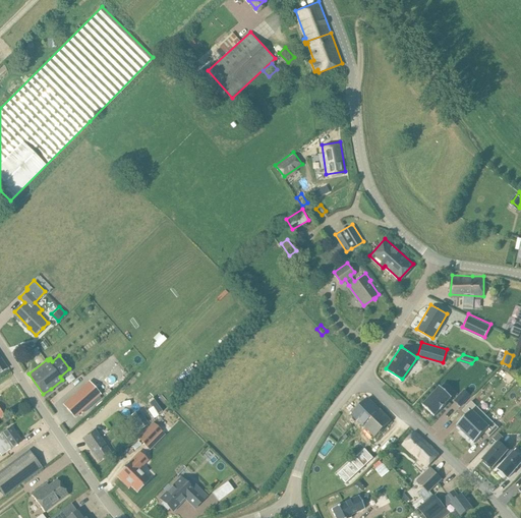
[(89,378),(62,402),(73,415),(101,391),(89,378)]
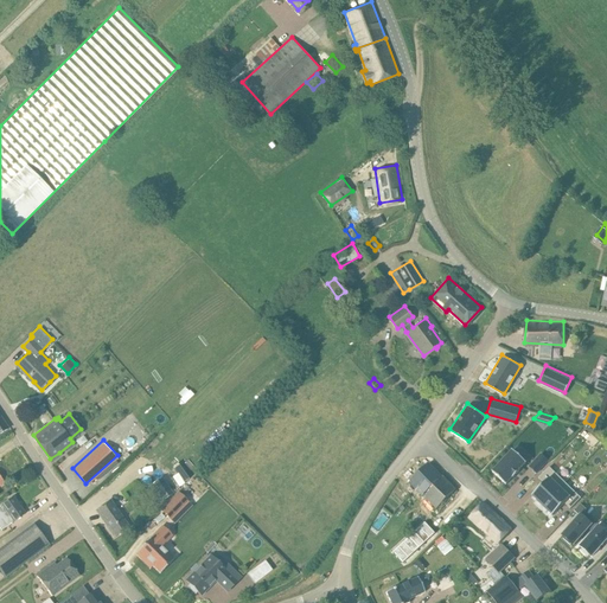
[(512,447),(492,469),(506,482),(526,461),(512,447)]
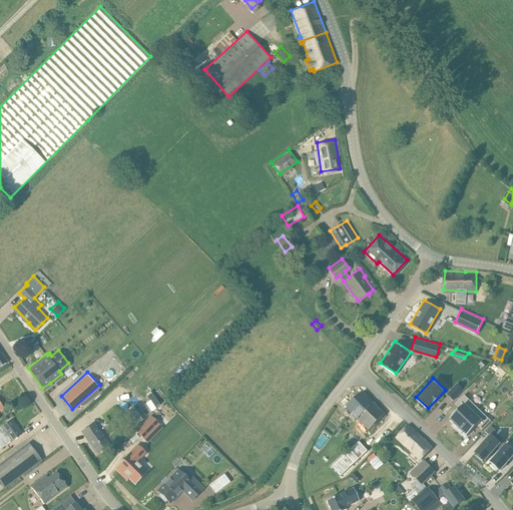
[(457,382),(447,393),(453,399),(464,388),(457,382)]
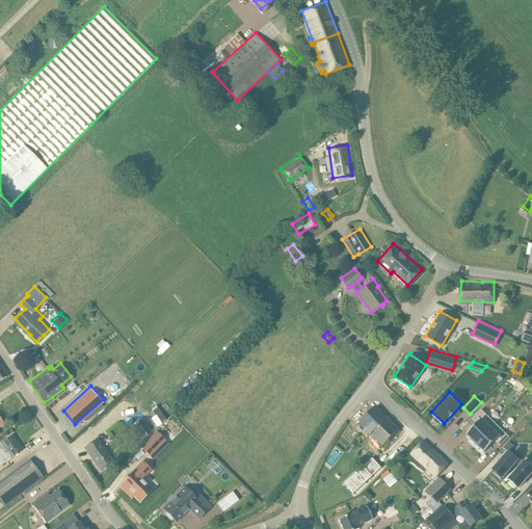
[(371,433),(382,444),(399,427),(376,403),(358,421),(371,433)]
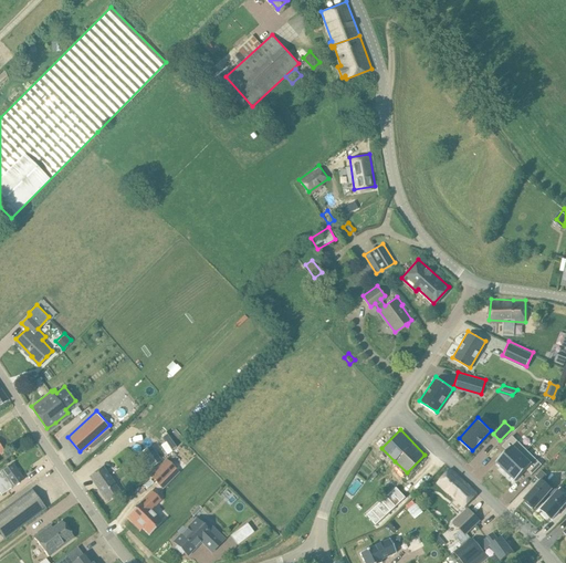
[(507,449),(495,461),(500,465),(499,467),(503,472),(527,448),(512,434),(502,444),(507,449)]
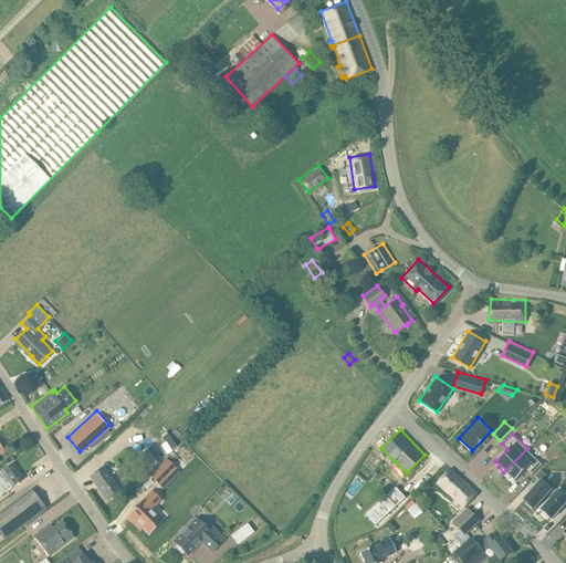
[(135,454),(146,470),(161,459),(152,444),(135,454)]
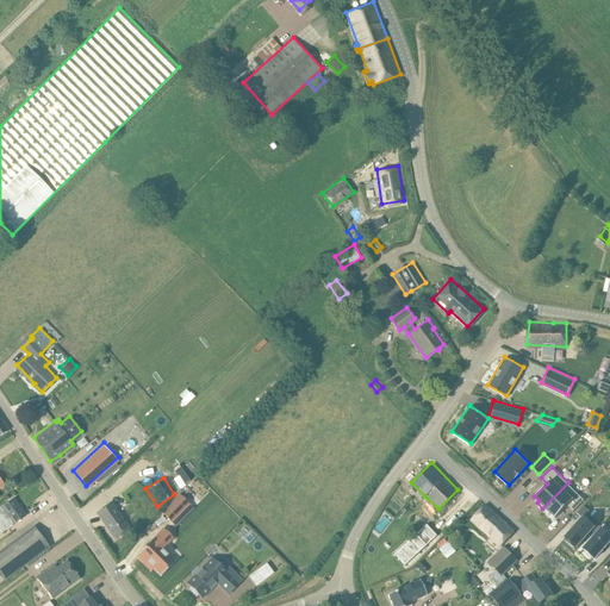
[(568,482),(542,508),(548,513),(551,512),(555,516),(567,504),(573,508),(584,498),(568,482)]
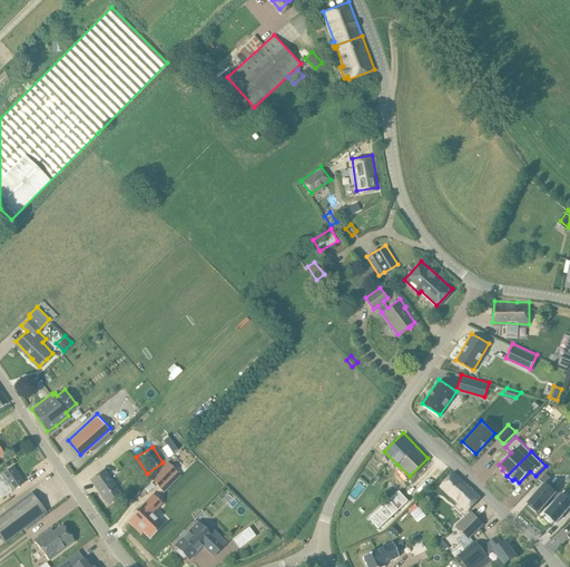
[(168,460),(150,478),(159,486),(177,469),(168,460)]
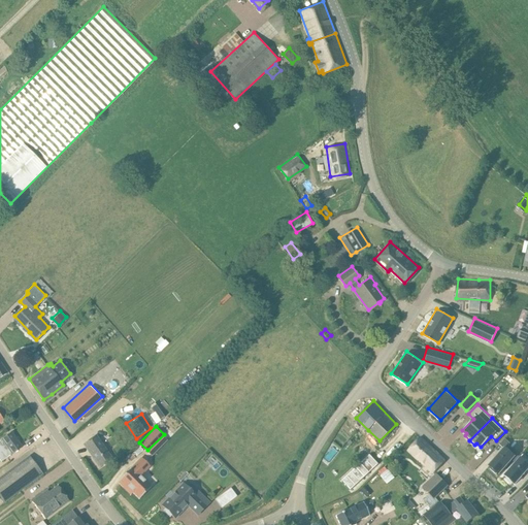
[(0,456),(1,459),(22,445),(12,430),(0,438),(0,456)]
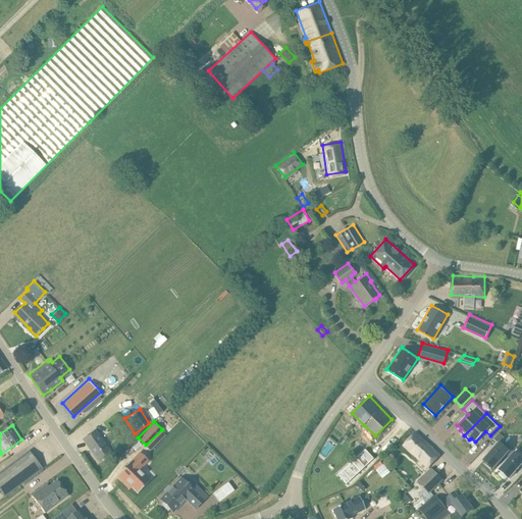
[(95,428),(83,436),(99,460),(111,452),(95,428)]
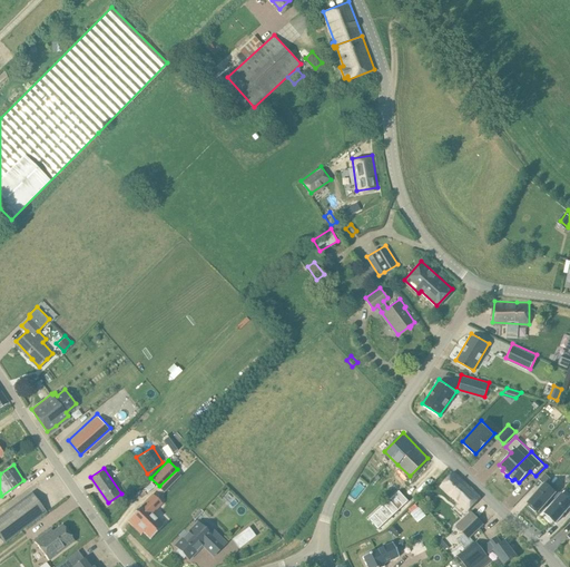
[(453,470),(441,484),(468,508),(480,495),(453,470)]
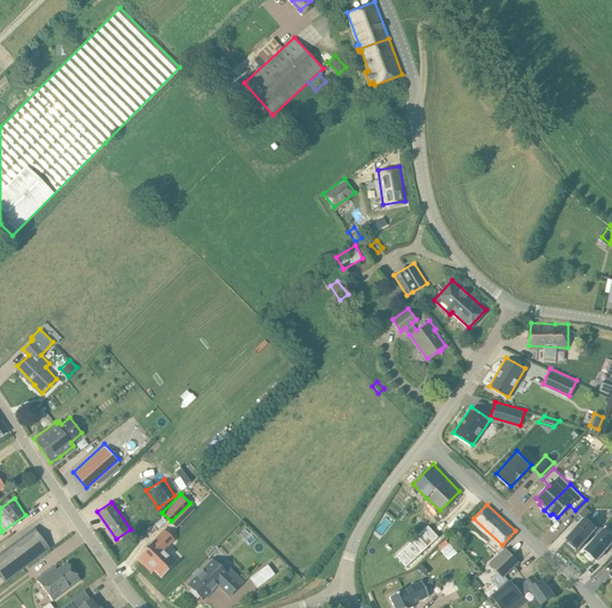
[(583,517),(565,538),(577,548),(600,522),(589,513),(592,510),(586,505),(579,513),(583,517)]
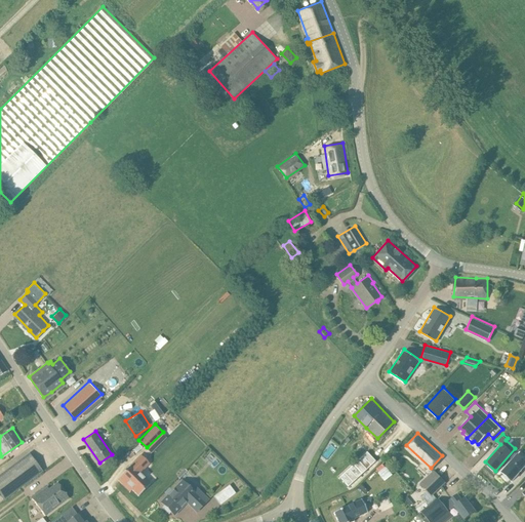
[(367,449),(340,475),(349,484),(376,459),(367,449)]
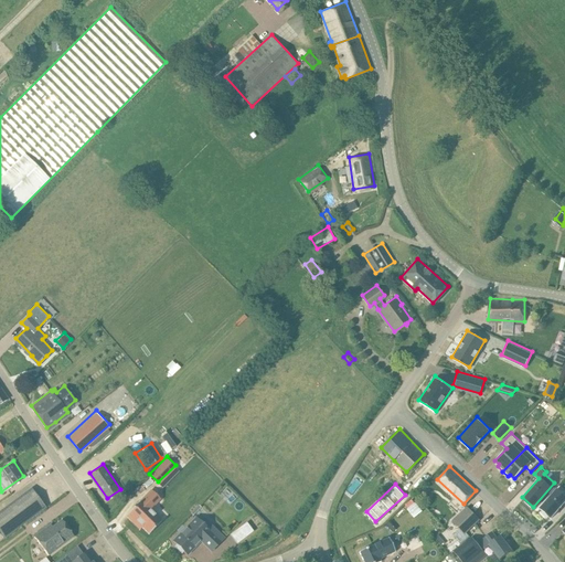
[(420,484),(417,495),(427,498),(430,487),(420,484)]
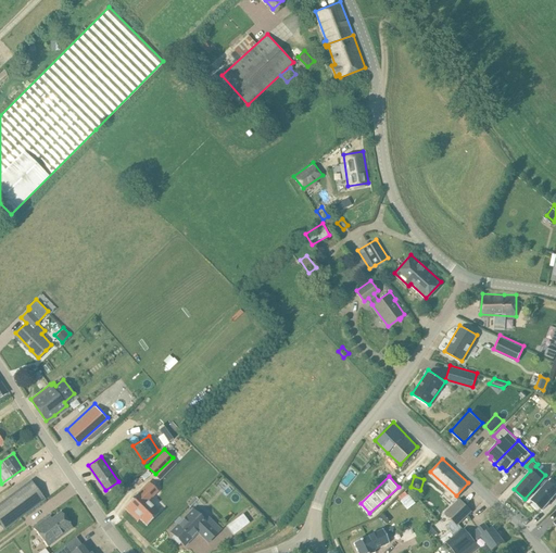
[(555,479),(552,476),(531,499),(542,508),(555,491),(555,479)]
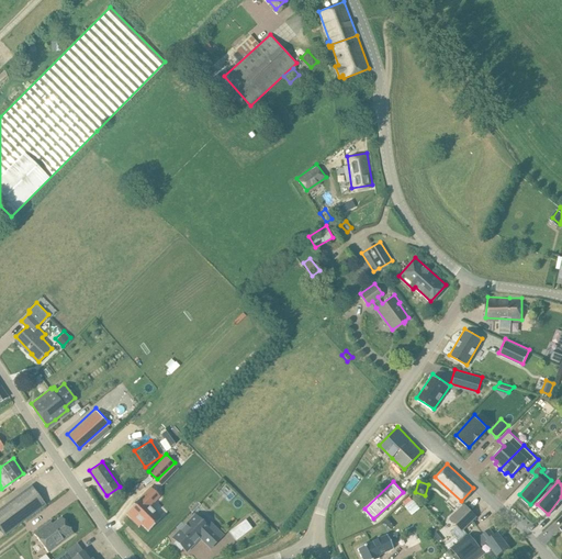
[(0,506),(0,526),(4,533),(44,503),(31,484),(0,506)]
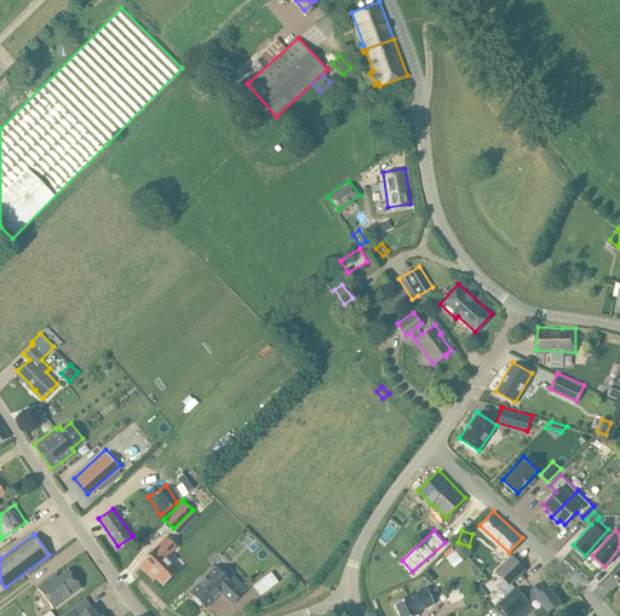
[(155,548),(142,560),(149,566),(145,570),(154,579),(156,576),(164,583),(178,569),(177,569),(183,563),(170,550),(174,546),(166,537),(155,548)]
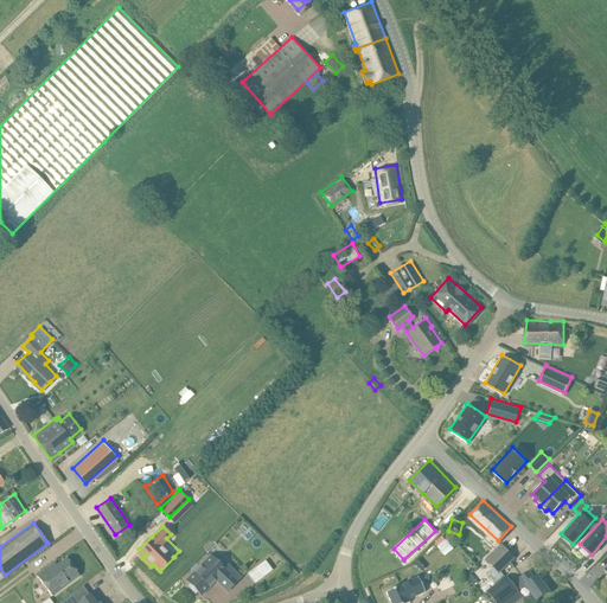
[(448,536),(430,549),(446,568),(462,553),(448,536)]
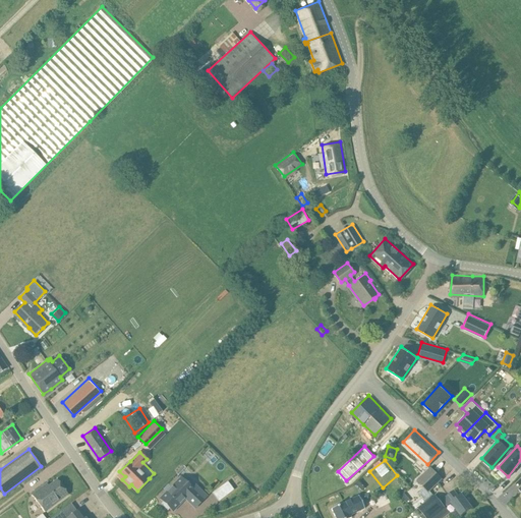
[(417,492),(424,501),(432,493),(429,488),(442,477),(430,466),(416,479),(423,486),(417,492)]
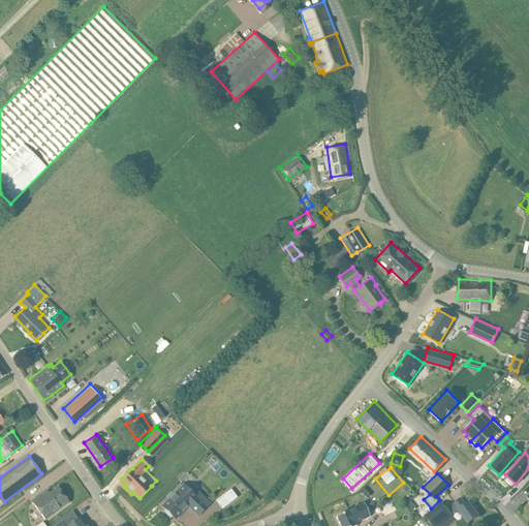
[(56,483),(32,501),(45,518),(60,507),(69,500),(56,483)]
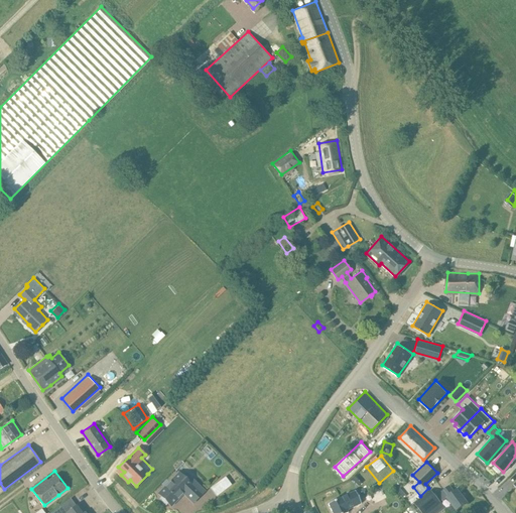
[(178,471),(158,492),(161,495),(159,497),(166,503),(168,501),(170,503),(182,491),(192,501),(205,490),(194,480),(190,482),(178,471)]
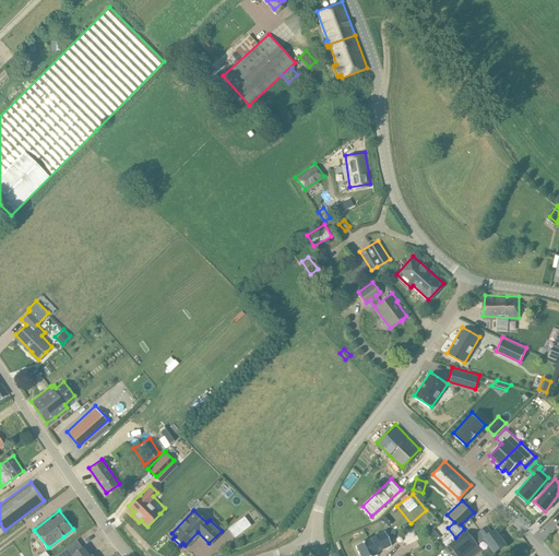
[(244,515),(237,520),(244,529),(250,523),(244,515)]
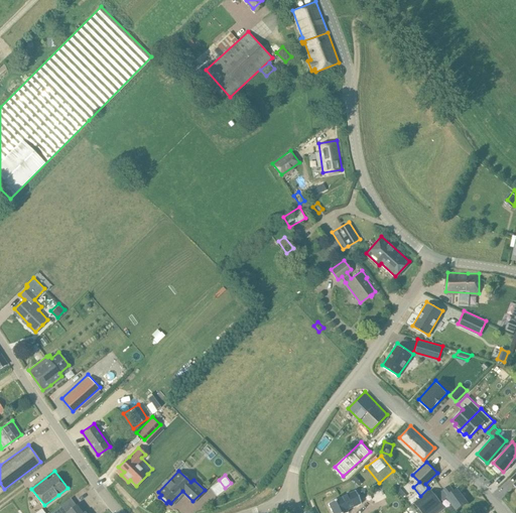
[(446,507),(450,512),(456,509),(467,500),(458,487),(454,490),(449,484),(438,492),(443,500),(446,497),(452,503),(446,507)]
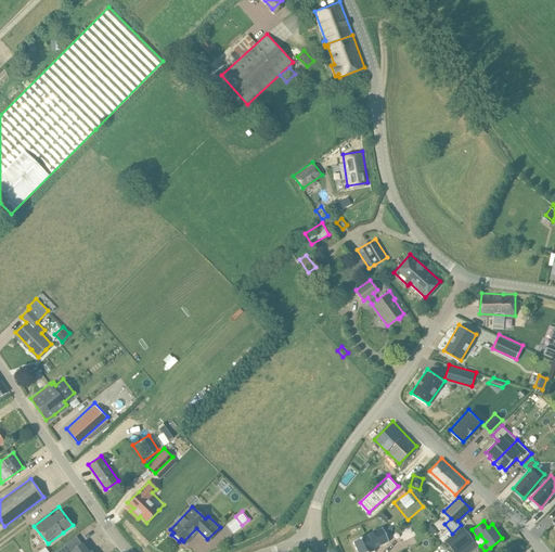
[(443,539),(451,533),(442,524),(436,530),(443,539)]
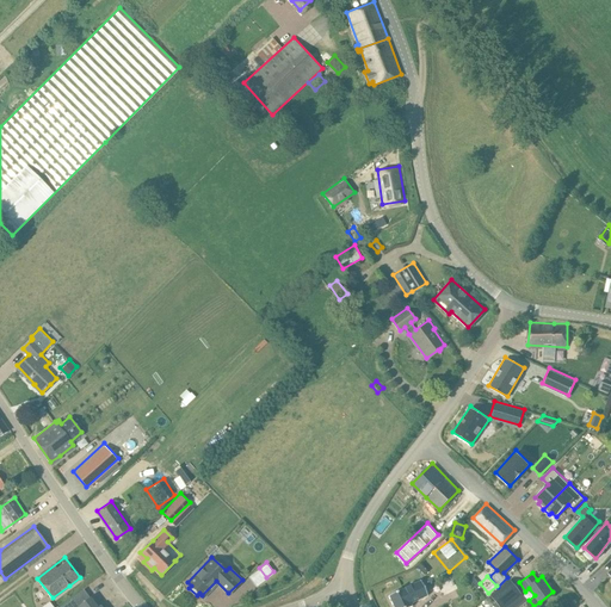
[(489,595),(500,606),(505,606),(523,592),(510,577),(489,595)]
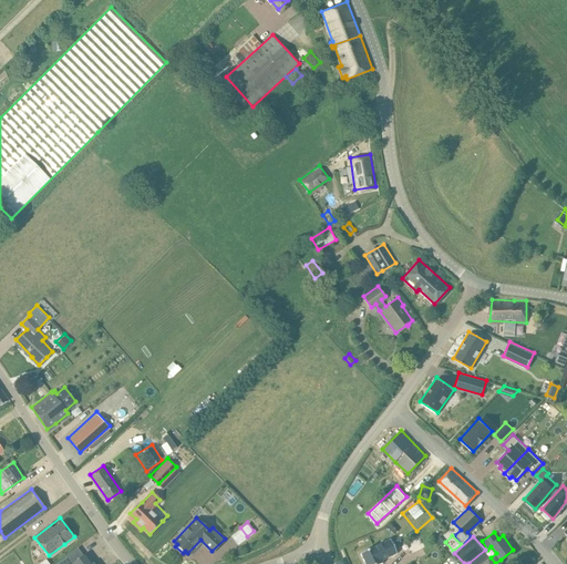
[(373,545),(361,552),(367,563),(375,563),(379,563),(381,562),(380,560),(394,553),(388,539),(381,542),(378,544),(373,545)]
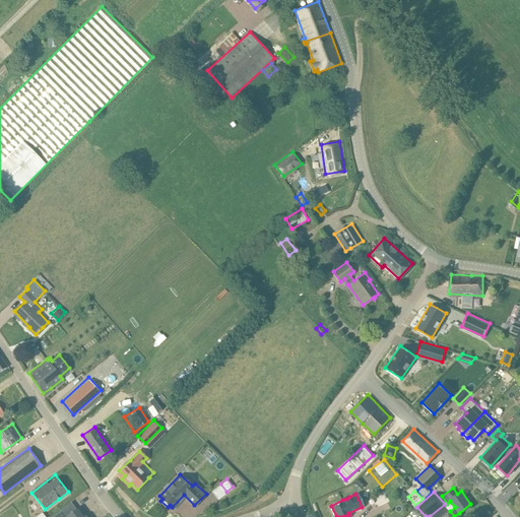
[(48,516),(86,516),(78,506),(76,507),(65,516),(59,508),(48,516)]
